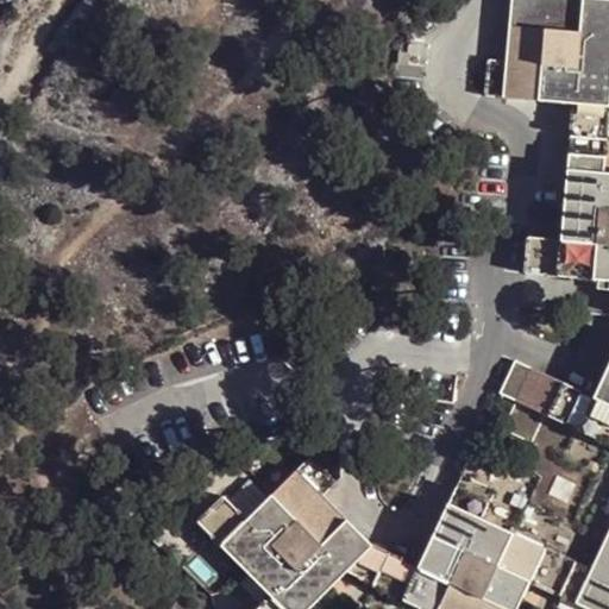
[(608,0),(510,0),(507,61),(488,60),(484,95),(572,104),(570,136),(607,139),(608,106),(608,104),(608,0)]
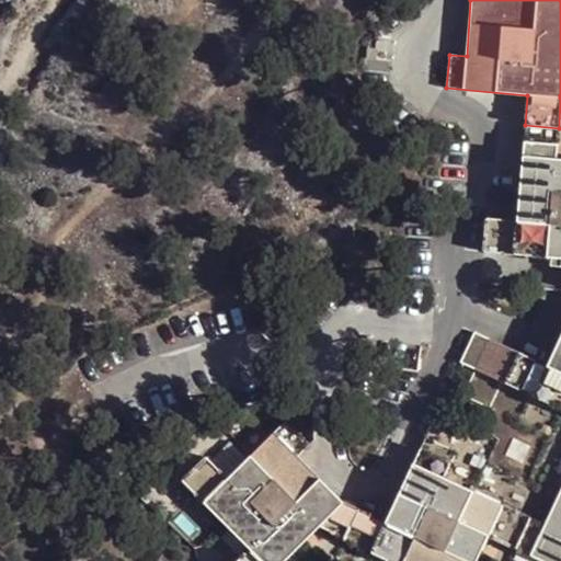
[(560,259),(560,160),(556,160),(557,146),(523,142),(516,222),(485,219),(483,252),(560,259)]
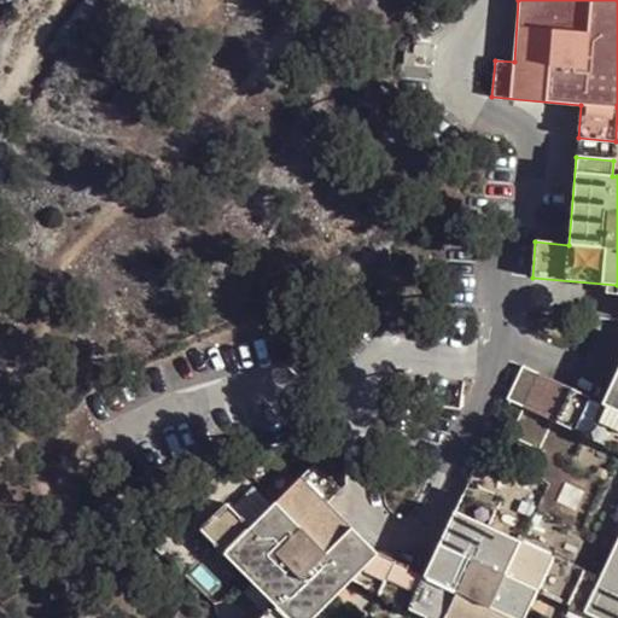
[(617,617),(617,368),(601,404),(522,367),(470,481),(581,532),(604,481),(528,445),(541,415),(617,450),(617,538),(600,578),(455,512),(424,577),(395,563),(382,593),(379,596),(426,617),(524,617),(537,590),(596,617),(617,617)]
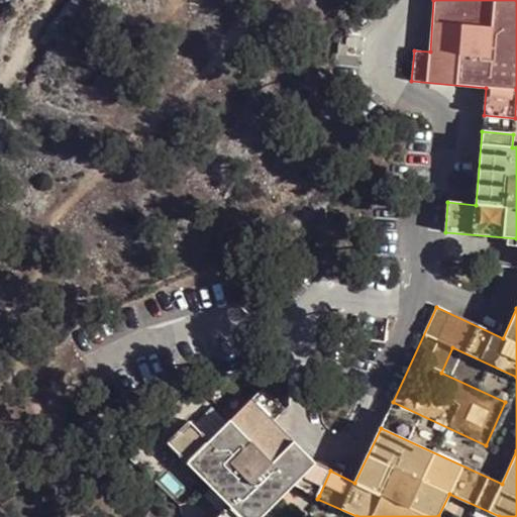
[(393,402),(381,428),(502,484),(516,450),(516,377),(452,347),(441,373),(505,402),(486,445),(393,402)]
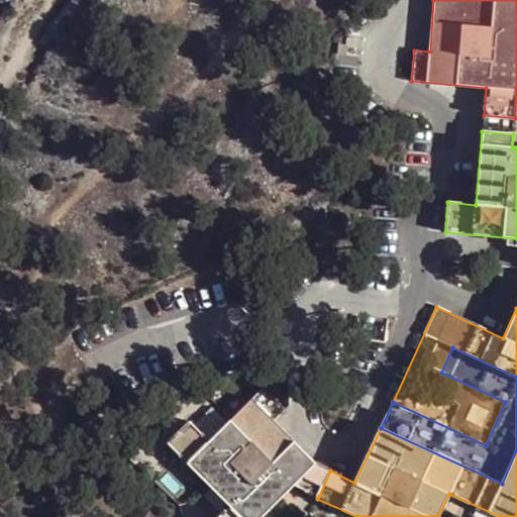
[(262,516),(294,485),(316,463),(273,420),(284,408),(263,387),(209,442),(188,421),(166,442),(229,505),(217,516),(262,516)]
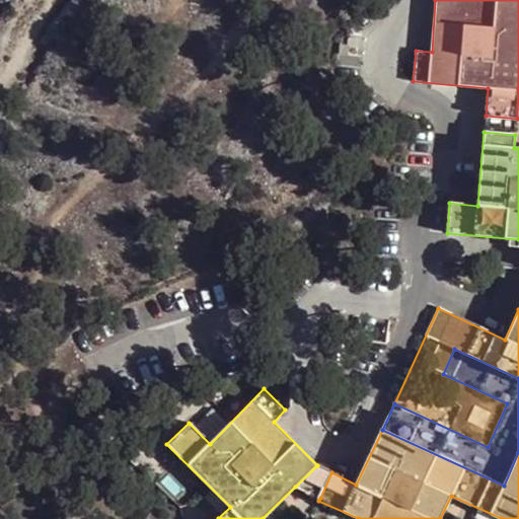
[(324,468),(317,465),(295,487),(308,493),(320,498),(331,472),(324,468)]
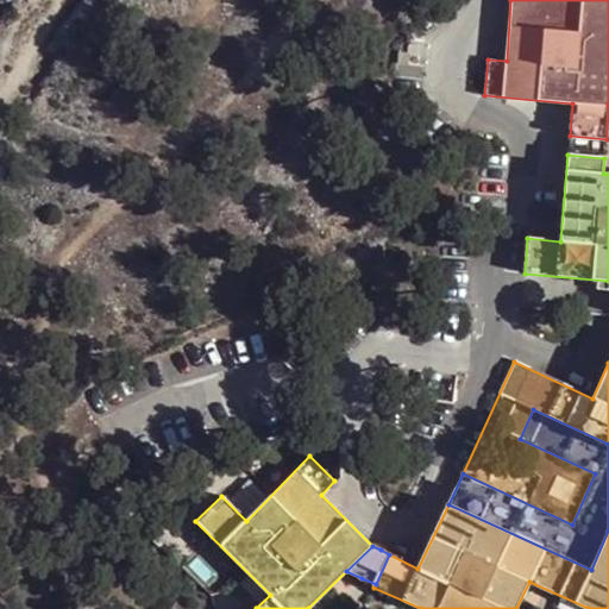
All buildings are outlined.
